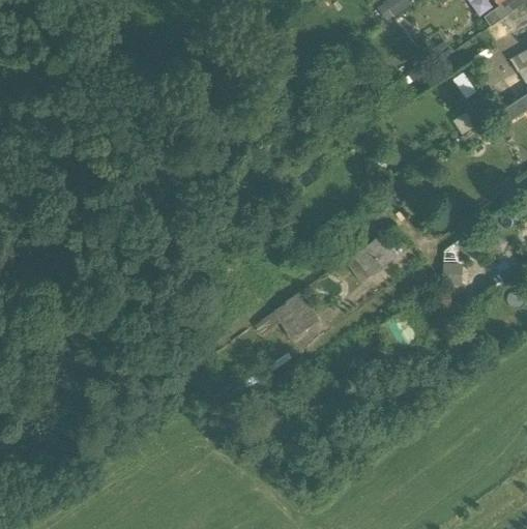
[(385,0),(376,7),(385,21),(410,4),(406,0),(385,0)]
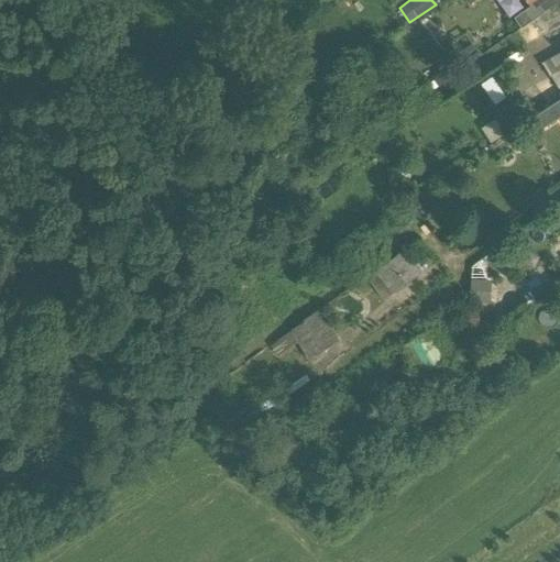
[(517,0),(496,0),(511,18),(524,7),(517,0)]
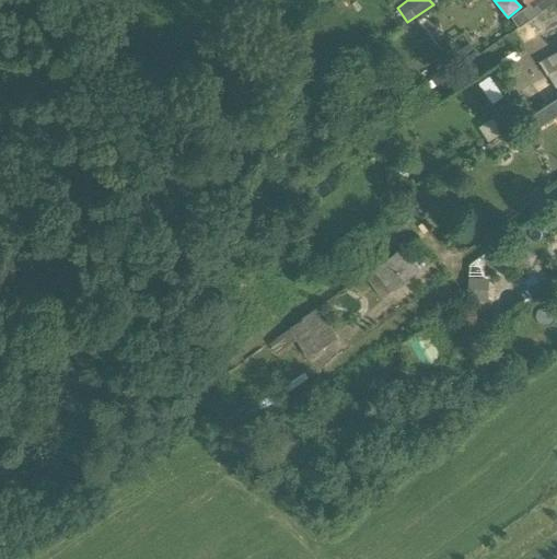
[(525,4),(508,18),(515,28),(540,12),(531,0),(525,4)]
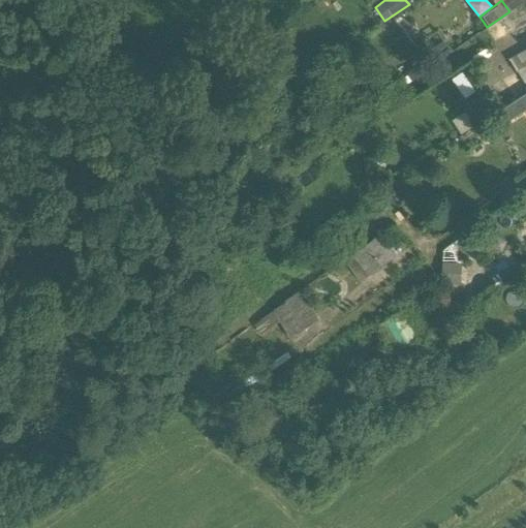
[(525,68),(516,74),(521,84),(525,80),(525,68)]
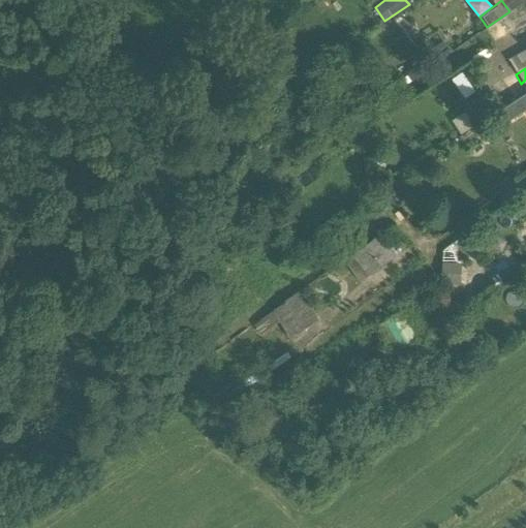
[(525,99),(523,94),(497,112),(504,123),(525,107),(525,99)]
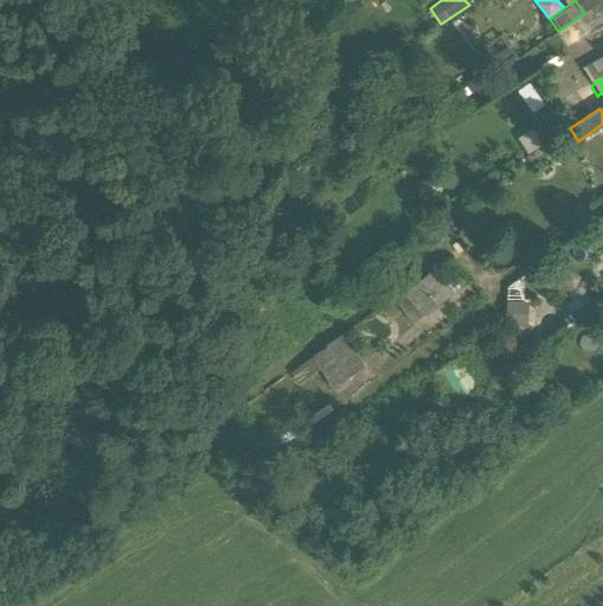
[(450,294),(432,269),(417,280),(435,305),(450,294)]
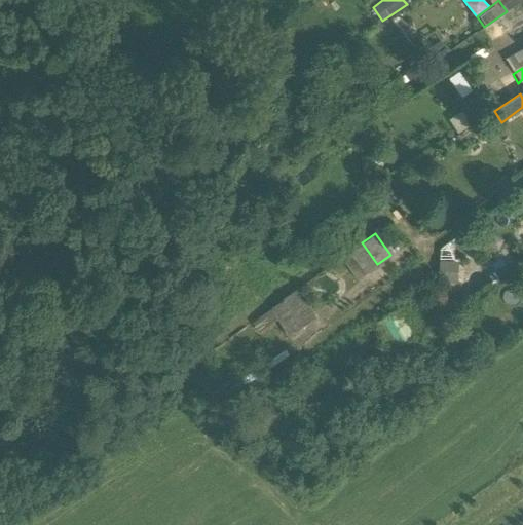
[(296,290),(282,301),(297,328),(312,319),(296,290)]
